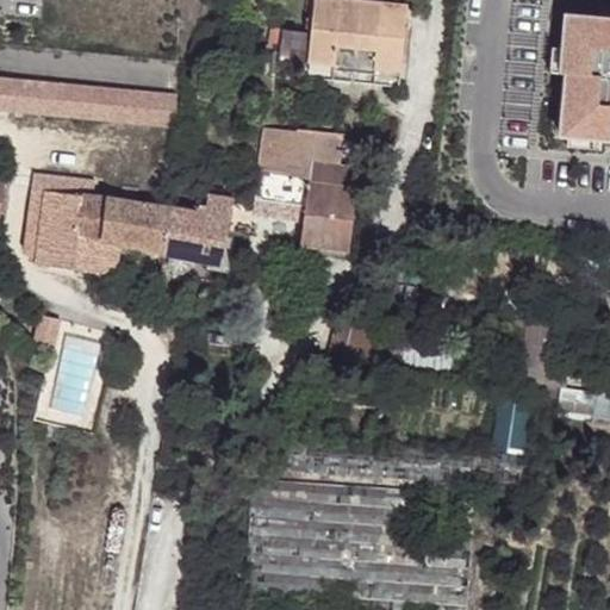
[(307,64),(307,79),(399,87),(408,4),(365,0),(313,0),(311,32),(282,29),(280,49),(279,63),(299,64),(307,64)]
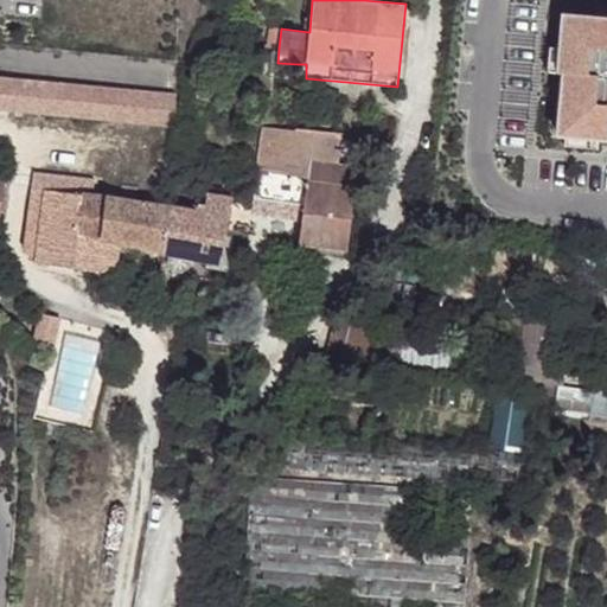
[(606,19),(566,16),(562,48),(560,71),(564,72),(557,134),(566,135),(599,138),(606,139),(606,19)]
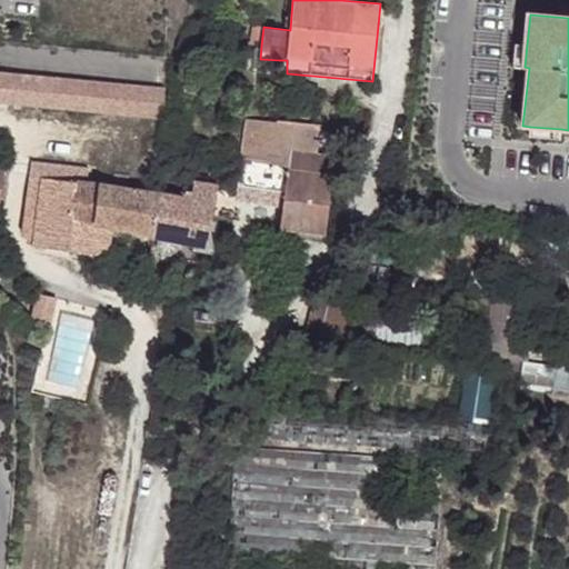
[(263,27),(252,26),(250,43),(261,46),(263,27)]
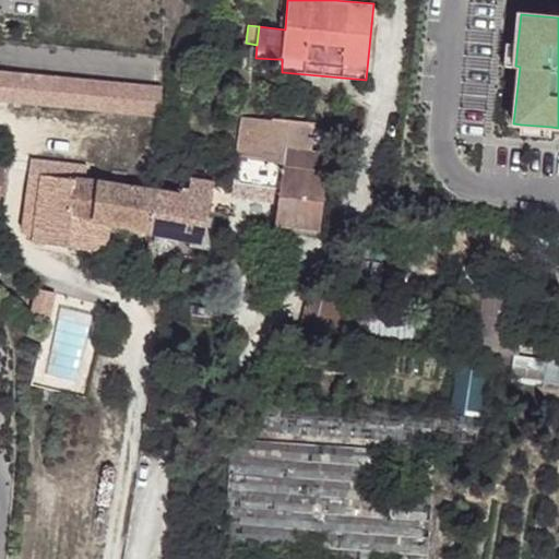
[(515,66),(518,44),(507,43),(504,66),(515,66)]
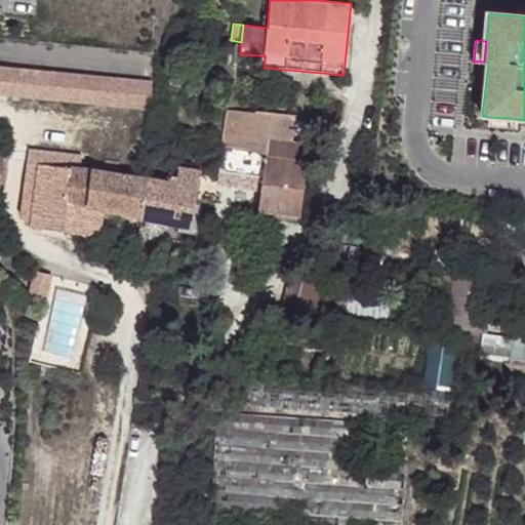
[(0,95),(152,111),(152,82),(0,68),(0,95)]
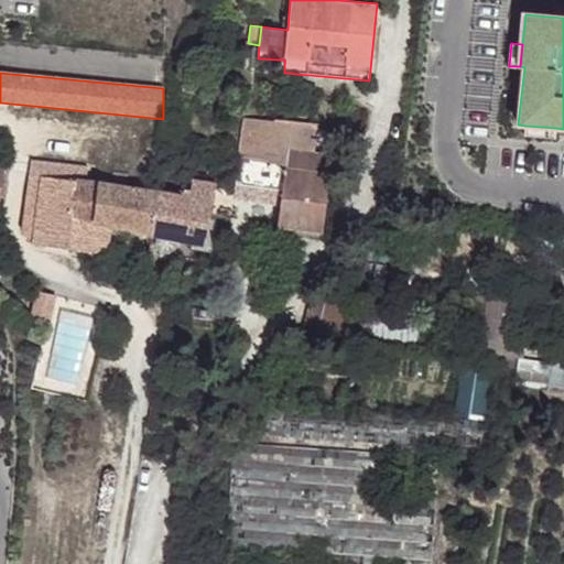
[(246,118),(241,156),(270,160),(270,163),(284,164),(285,167),(329,173),(333,155),(308,152),(313,123),(274,119),(274,121),(246,118)]
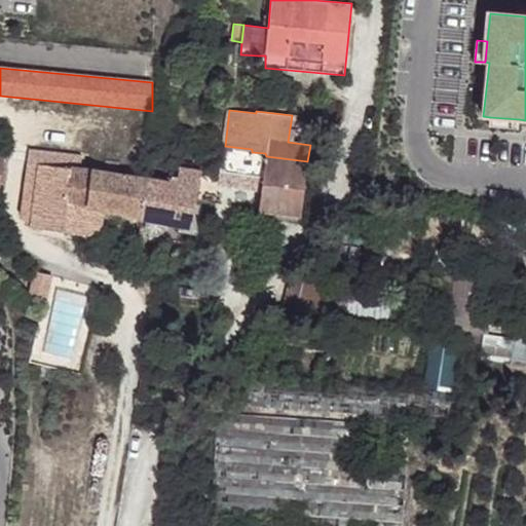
[(519,119),(490,117),(489,126),(518,128),(519,119)]
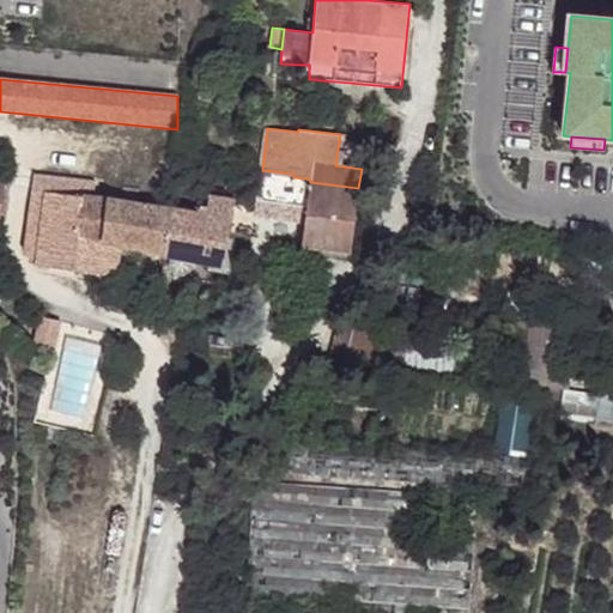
[(304,223),(302,246),(321,249),(322,241),(351,243),(358,188),(310,182),(259,175),(256,198),(255,208),(255,213),(298,219),(297,222),(304,223)]
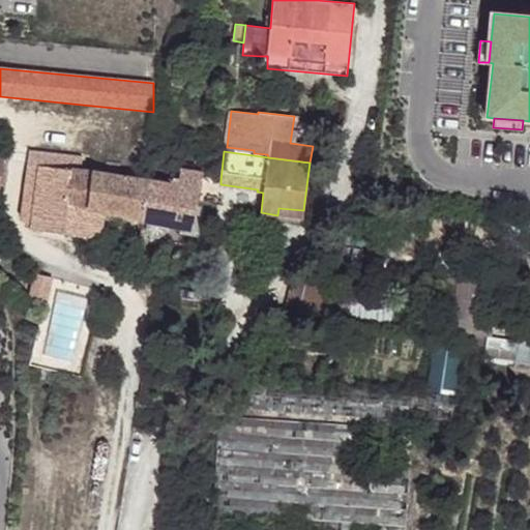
[(102,213),(141,218),(141,221),(148,223),(167,226),(194,231),(199,205),(203,177),(204,175),(180,171),(179,178),(173,177),(172,186),(146,182),(93,175),(79,173),(66,172),(68,157),(28,152),(23,194),(35,195),(31,229),(31,230),(85,237),(98,239),(102,213)]
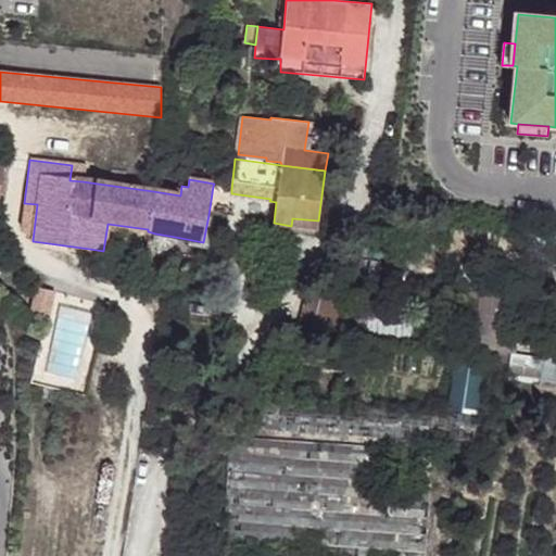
[(72,165),(70,180),(83,181),(84,167),(72,165)]
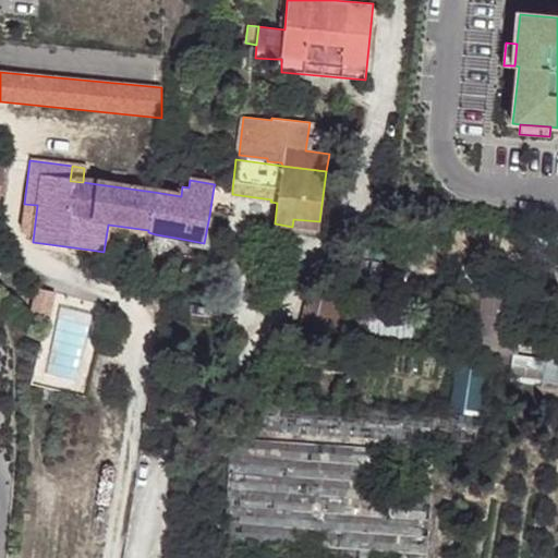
[(232,190),(214,186),(209,216),(228,219),(232,194),(232,190)]
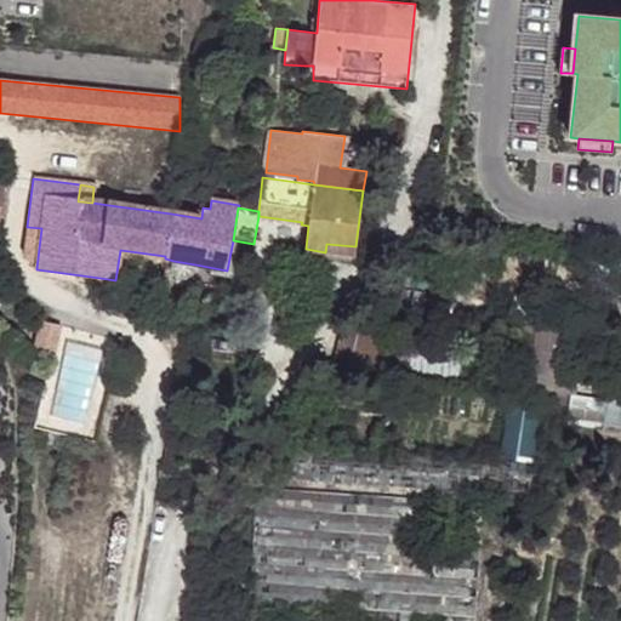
[(41,228),(27,227),(23,250),(36,268),(41,228)]
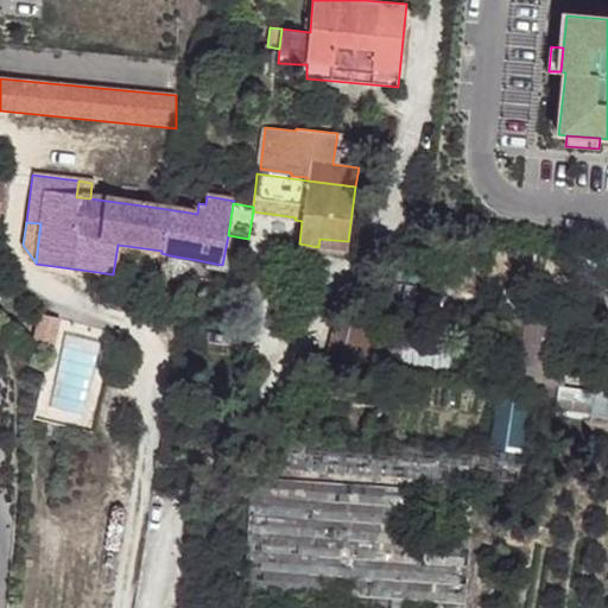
[(320,239),(318,247),(347,249),(348,241),(320,239)]
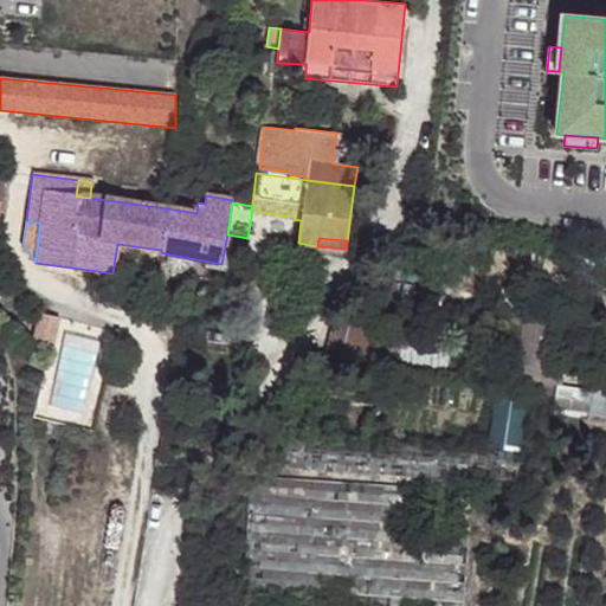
[(188,268),(191,258),(169,255),(167,264),(172,271),(181,274),(188,268)]
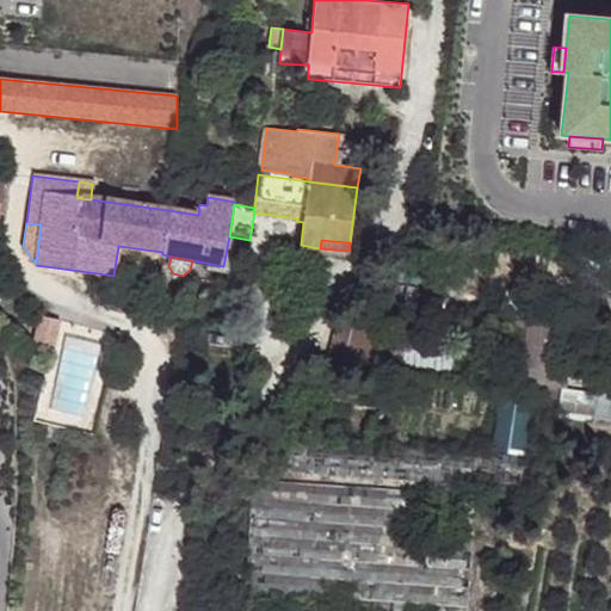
[(57,320),(36,315),(30,345),(51,350),(57,320)]
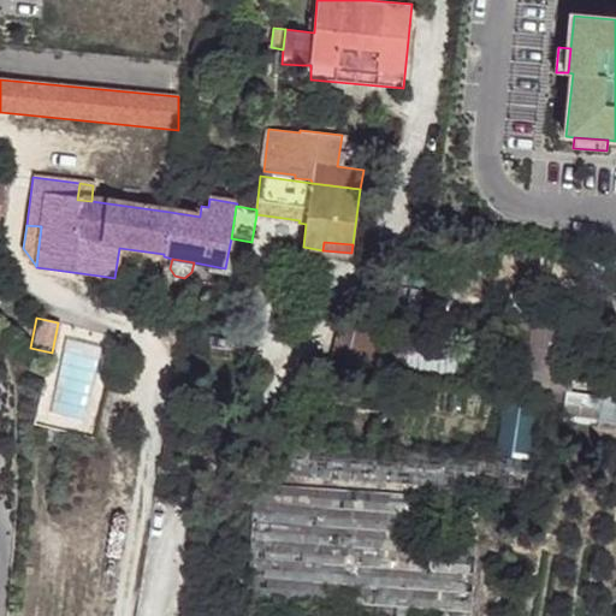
[(496,457),(492,484),(525,489),(539,396),(505,390),(496,457)]
